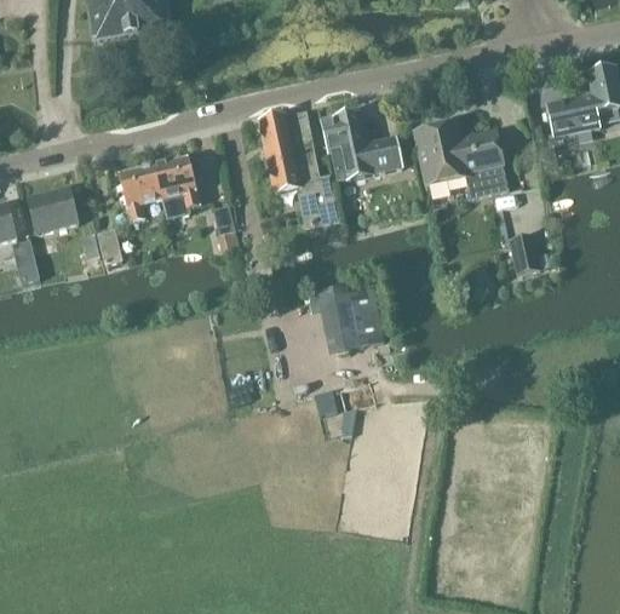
[(85,0),(92,41),(172,28),(166,0),(85,0)]
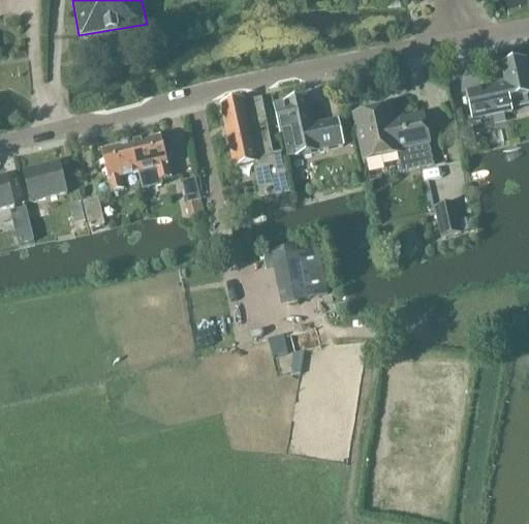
[(510,94),(528,90),(528,66),(527,55),(517,57),(512,53),(507,55),(505,59),(501,60),(505,79),(467,87),(472,115),(512,106),(510,94)]
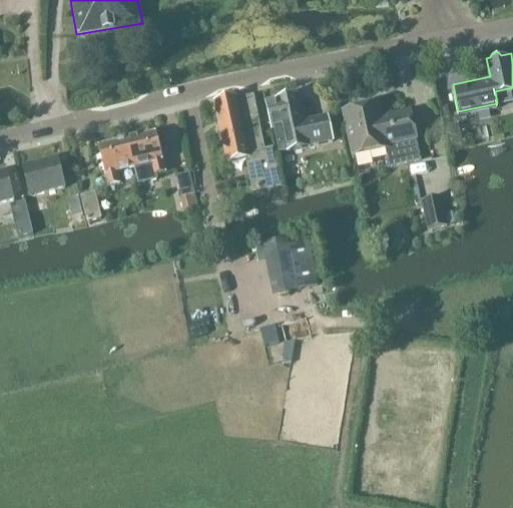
[(299,91),(267,97),(272,124),(275,124),(279,147),(334,137),(329,112),(304,117),(299,91)]
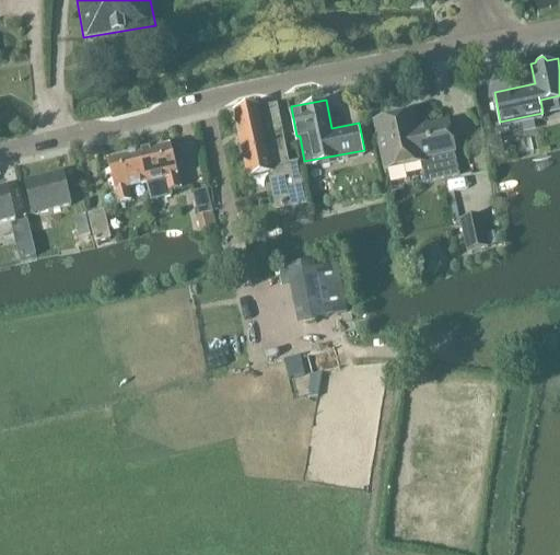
[(261,104),(261,103),(235,108),(248,170),(272,165),(281,204),(308,198),(299,157),(288,159),(276,102),(261,104)]
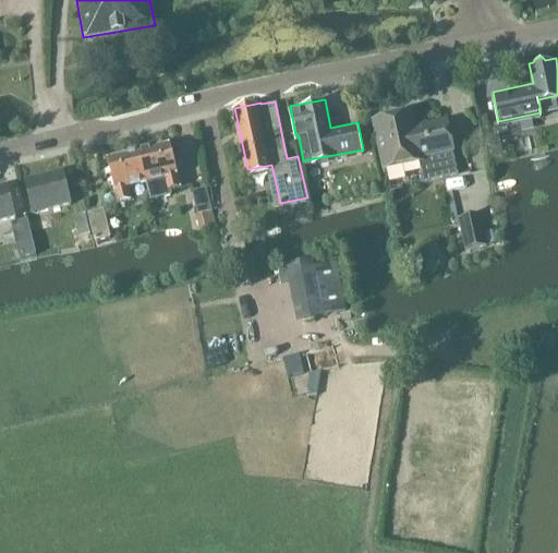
[(412,109),(375,118),(386,165),(421,157),(425,177),(459,170),(447,118),(427,122),(426,118),(414,120),(412,109)]
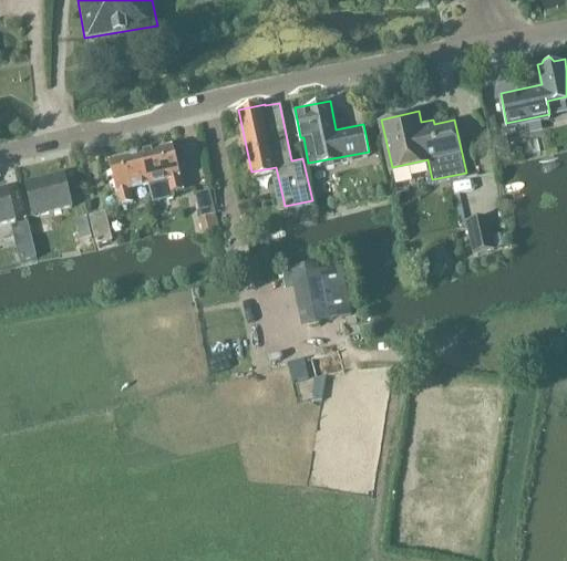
[(506,134),(495,137),(500,157),(511,155),(506,134)]
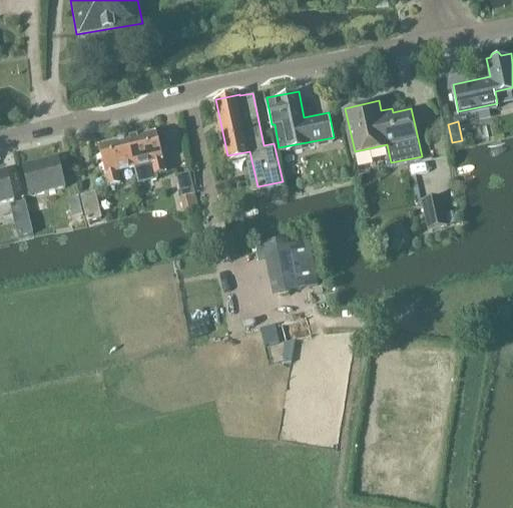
[(156,130),(128,137),(135,167),(139,181),(156,176),(155,172),(166,169),(156,130)]
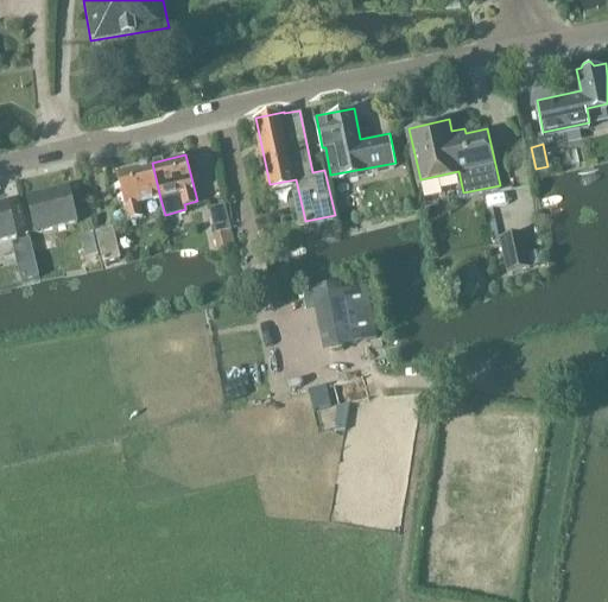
[(152,163),(119,171),(131,219),(143,215),(140,203),(160,198),(152,163)]
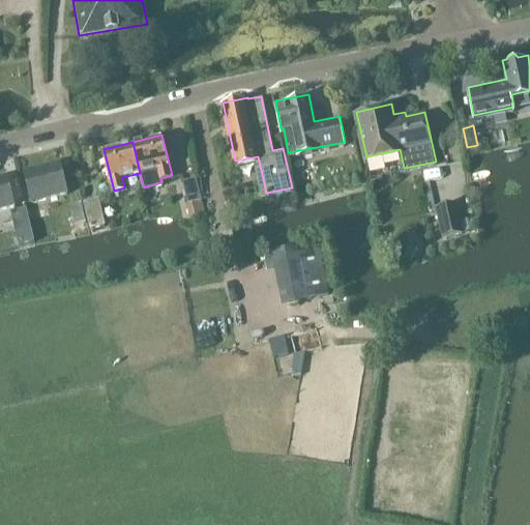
[(67,191),(61,159),(24,168),(31,199),(67,191)]
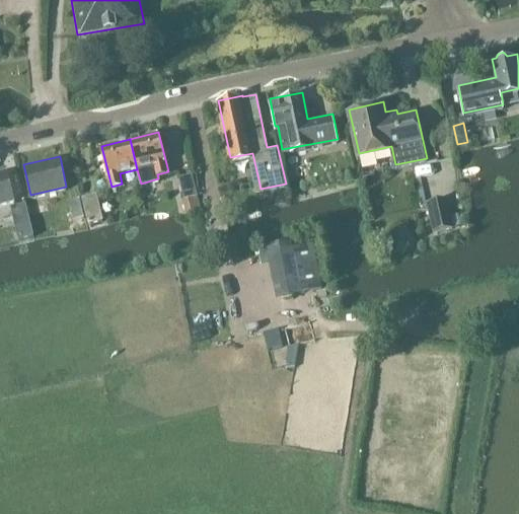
[(0,202),(14,200),(8,167),(0,168),(0,202)]
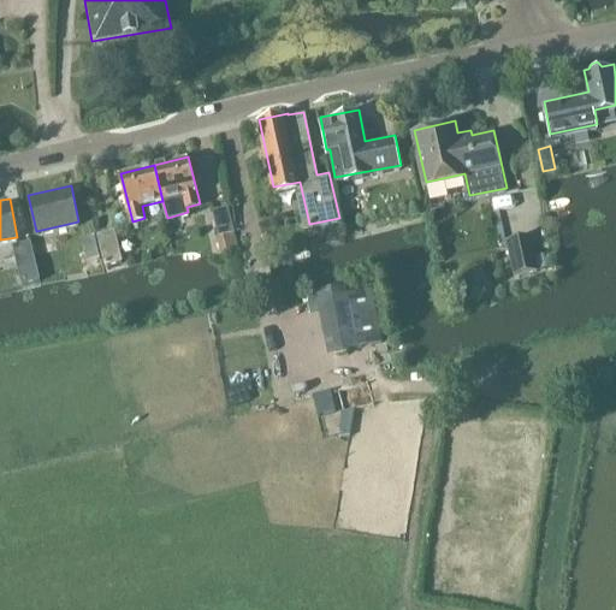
[(234,230),(226,203),(213,207),(219,234),(234,230)]
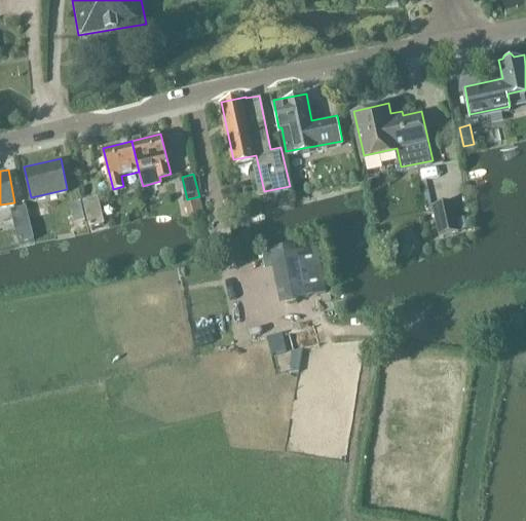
[(98,195),(84,198),(90,224),(104,221),(98,195)]
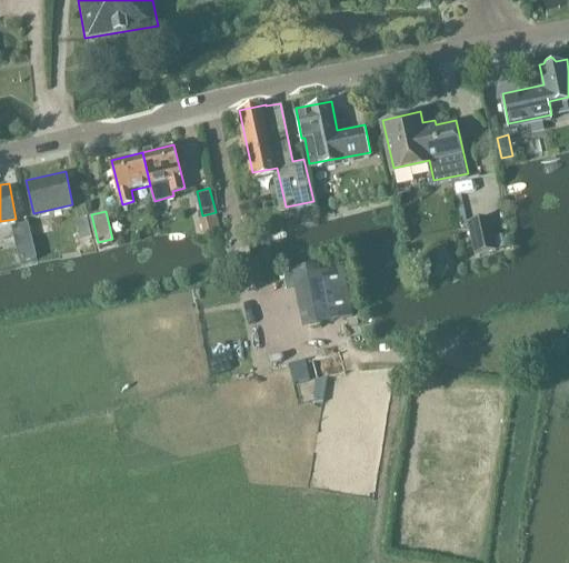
[(497,244),(490,213),(470,219),(477,249),(497,244)]
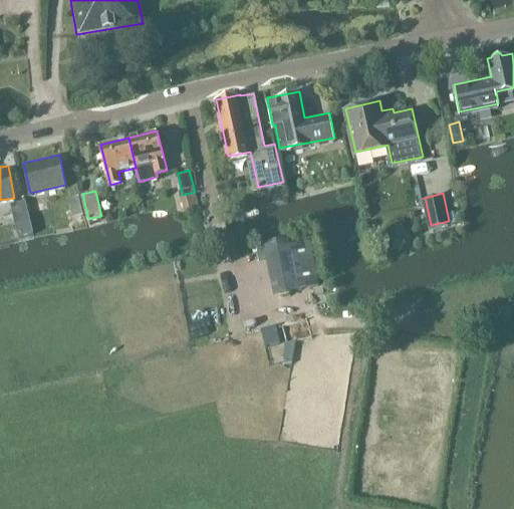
[(79,194),(67,197),(72,216),(83,213),(79,194)]
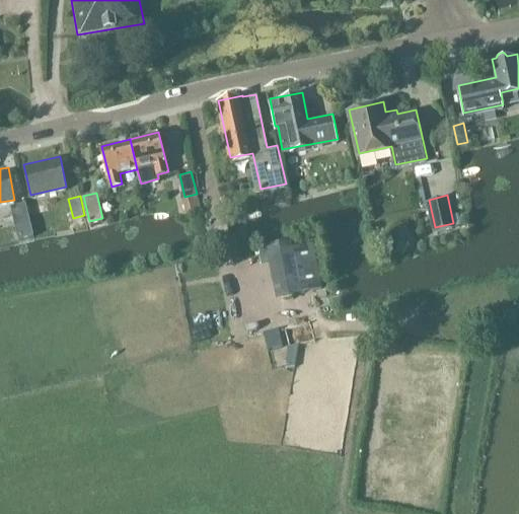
[(25,201),(10,205),(18,237),(33,233),(25,201)]
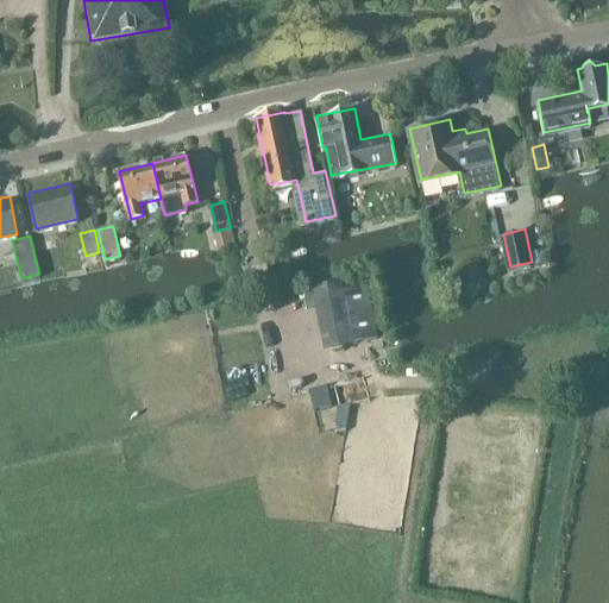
[(336,289),(333,280),(303,287),(308,307),(315,306),(324,349),(356,343),(355,340),(380,335),(368,282),(336,289)]
